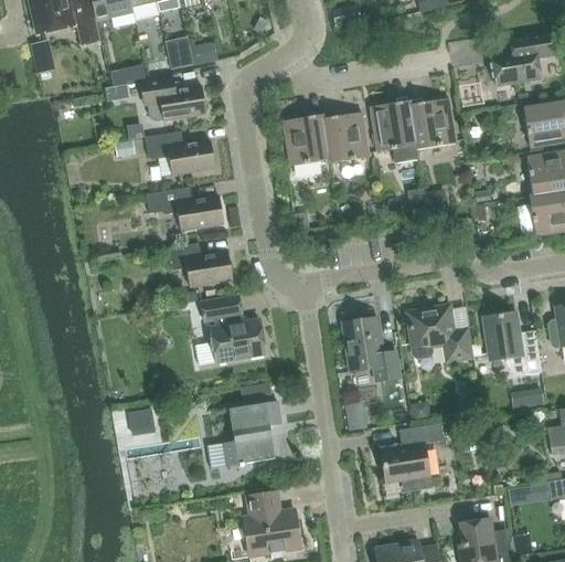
[(29,0),(36,31),(78,21),(83,41),(97,38),(88,0),(29,0)]
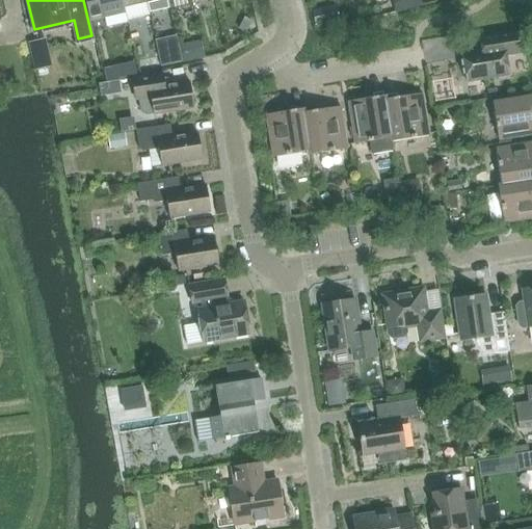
[(85,0),(90,19),(125,10),(123,0),(85,0)]
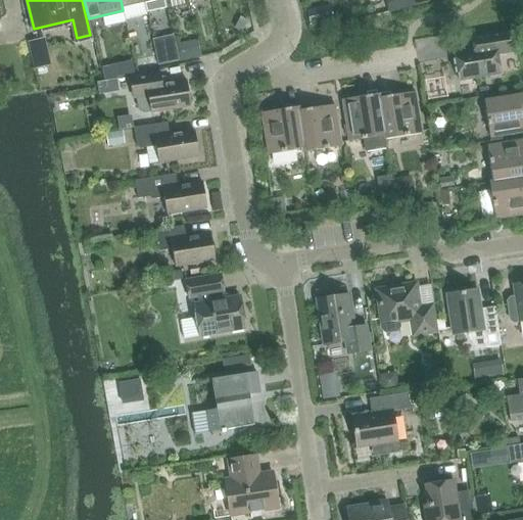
[(121,0),(123,10),(125,15),(146,9),(143,0),(121,0)]
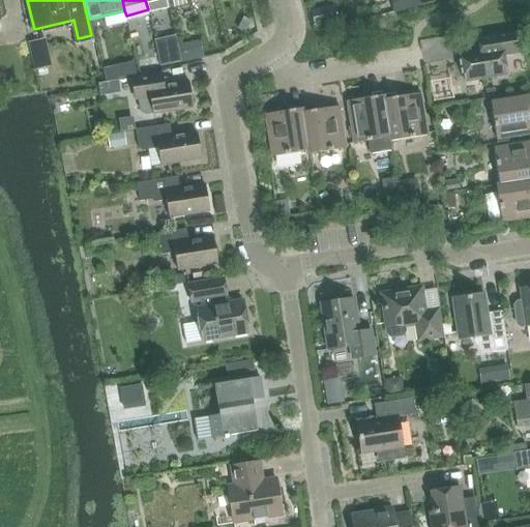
[(145,0),(148,9),(170,4),(169,0),(145,0)]
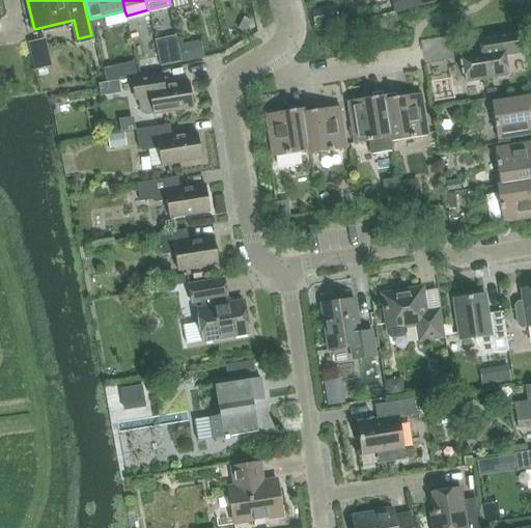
[(392,0),(395,9),(406,6),(403,0),(392,0)]
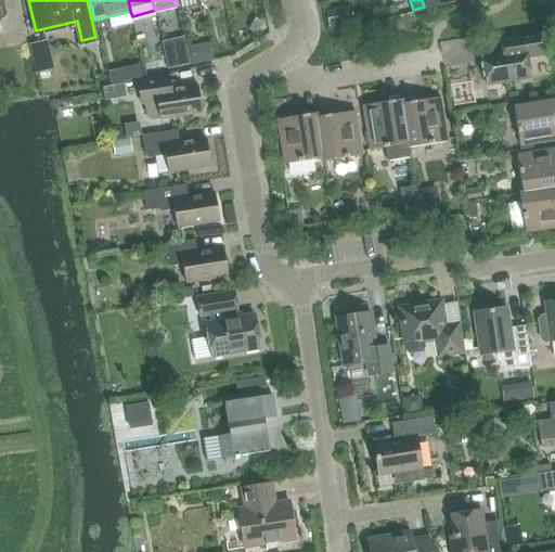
[(217,46),(213,25),(167,34),(171,55),(217,46)]
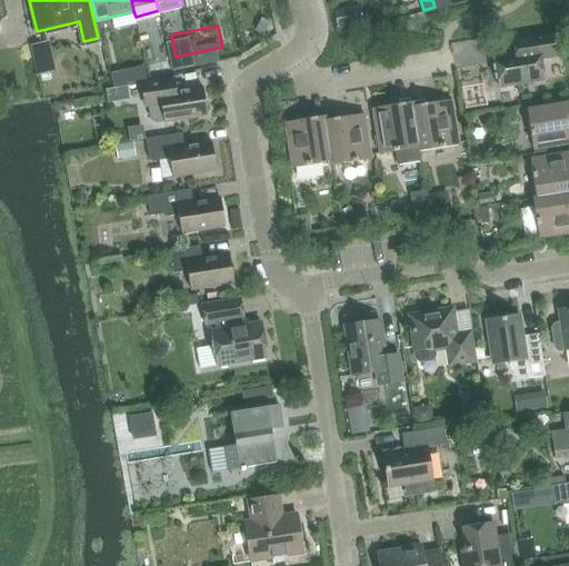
[(560,55),(557,31),(525,36),(527,50),(493,55),(499,86),(542,79),(539,58),(560,55)]
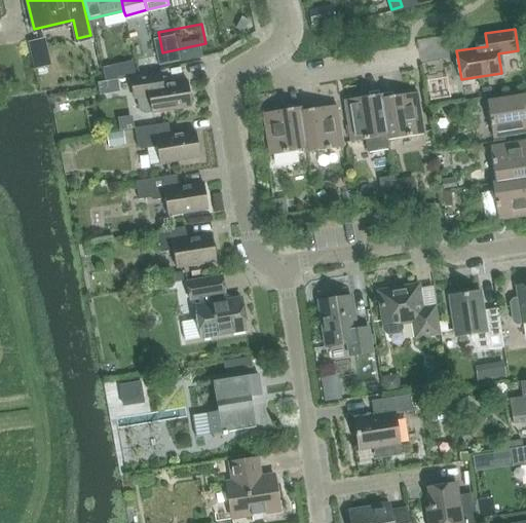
[(109,64),(141,61),(139,48),(107,51),(109,64)]
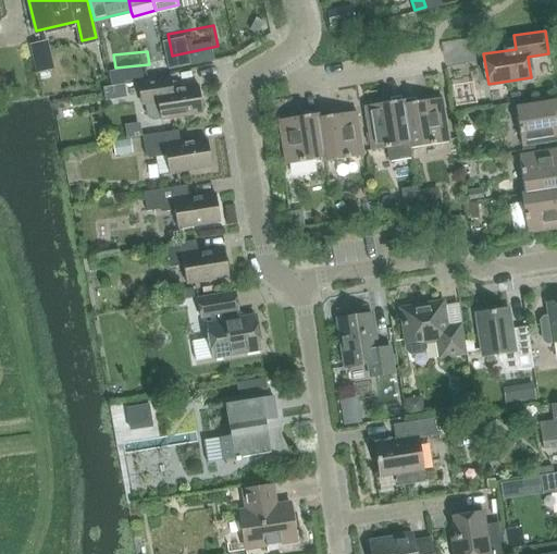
[(145,101),(147,101),(149,113),(155,117),(160,115),(161,120),(202,112),(197,83),(182,86),(180,82),(175,79),(171,79),(169,79),(168,75),(136,81),(139,99),(145,101)]
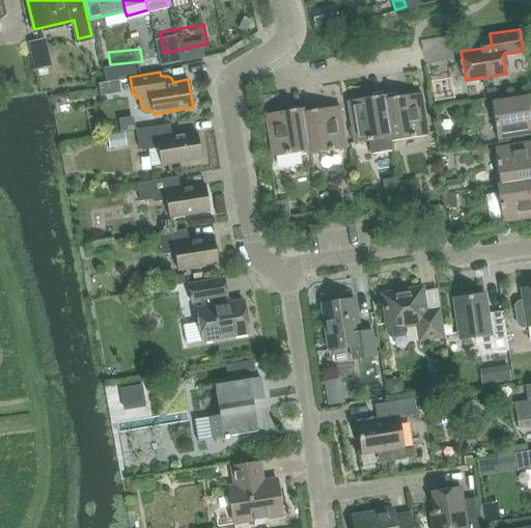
[(427,134),(421,91),(386,98),(385,98),(391,136),(390,136),(391,140),(427,134)]
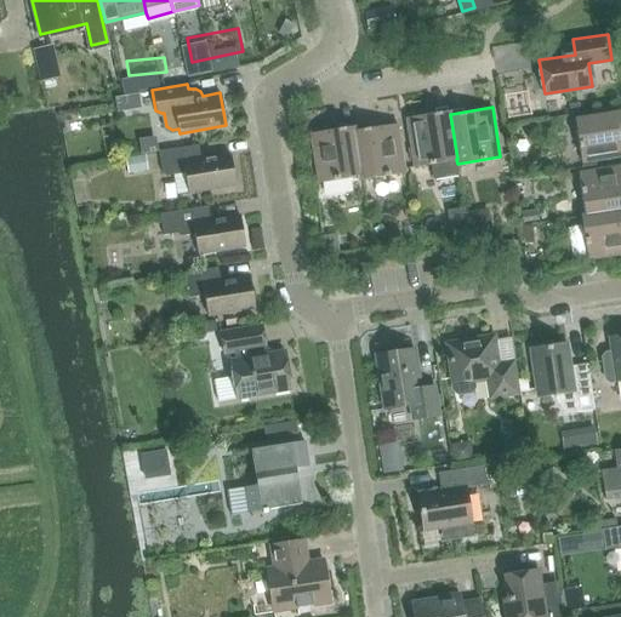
[(459,172),(457,164),(456,159),(457,159),(450,114),(451,114),(450,109),(406,116),(415,166),(433,163),(434,176),(459,172)]
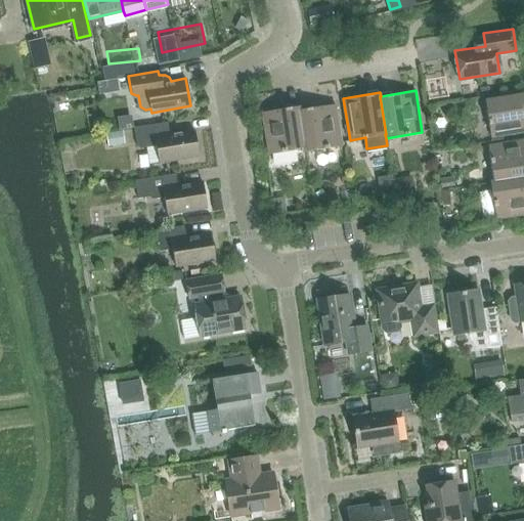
[(490,135),(523,130),(523,93),(485,99),(490,135)]
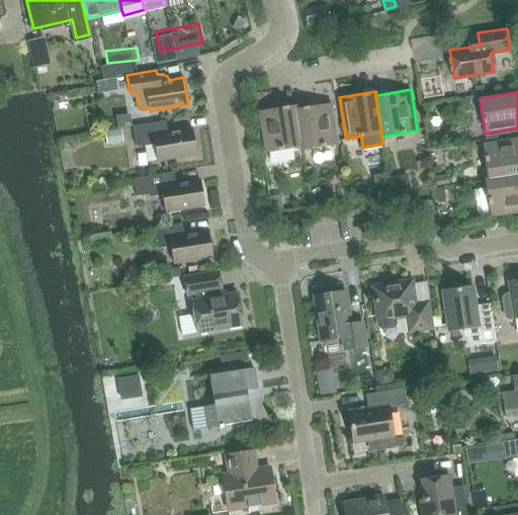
[(332,102),(295,108),(300,145),(299,145),(300,149),(338,143),(332,102)]
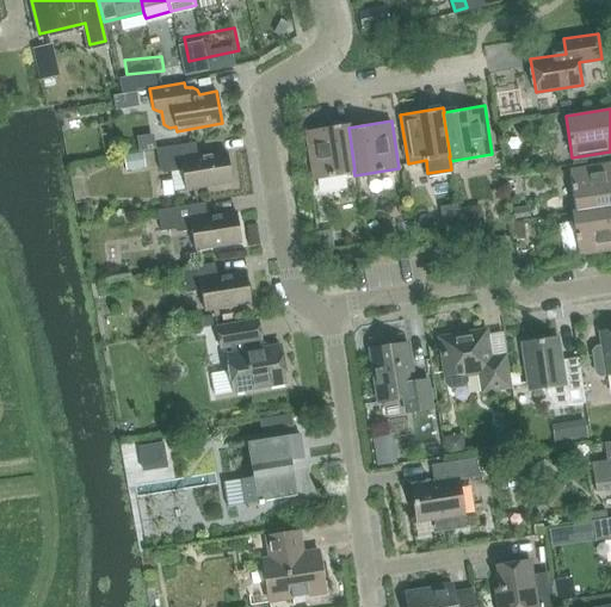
[(355,171),(349,128),(347,123),(306,129),(314,177),(353,171),(355,171)]
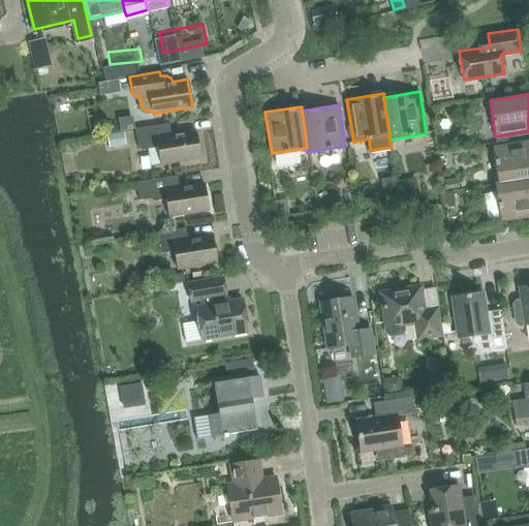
[(137,144),(143,146),(157,144),(160,162),(199,156),(195,129),(170,134),(168,121),(134,127),(137,144)]
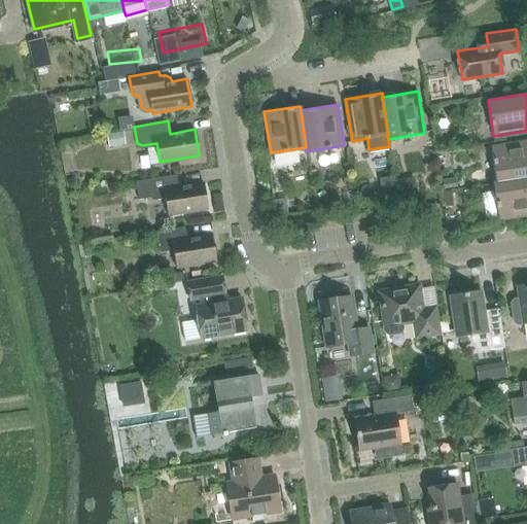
[(526,140),(490,146),(496,181),(496,182),(526,176),(526,140)]
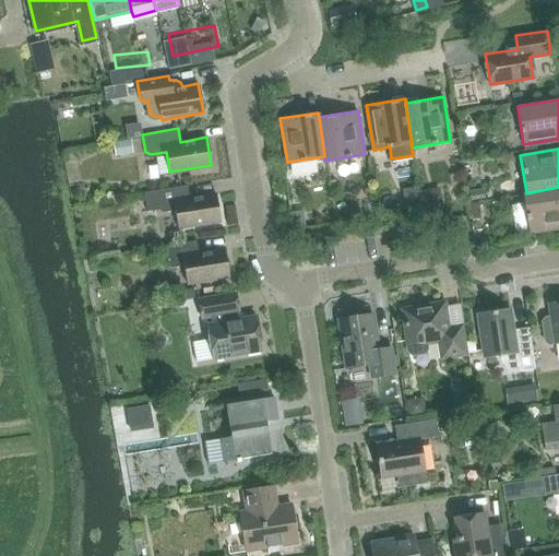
[(187,184),(155,189),(146,190),(149,209),(158,208),(164,211),(176,209),(179,227),(221,222),(215,193),(190,198),(187,184)]
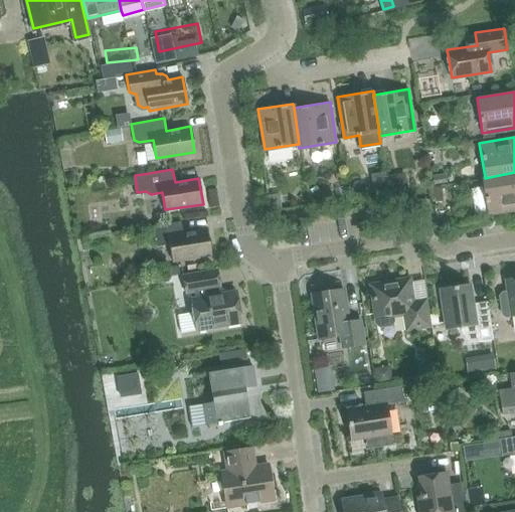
[(514,172),(485,178),(485,177),(481,177),(487,214),(514,208),(514,172)]
